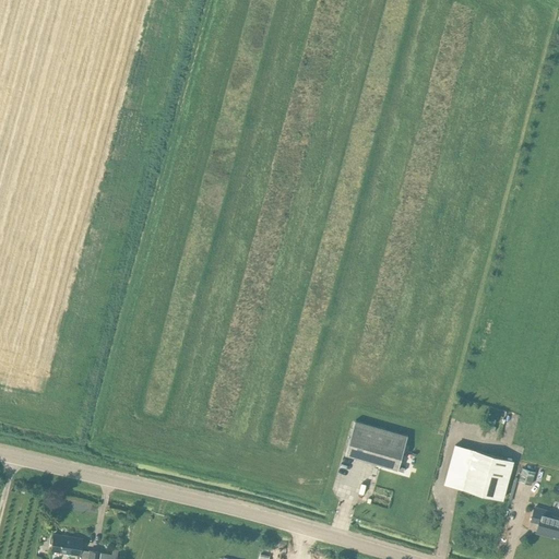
[(355,420),(348,443),(346,454),(399,470),(408,436),(355,420)]
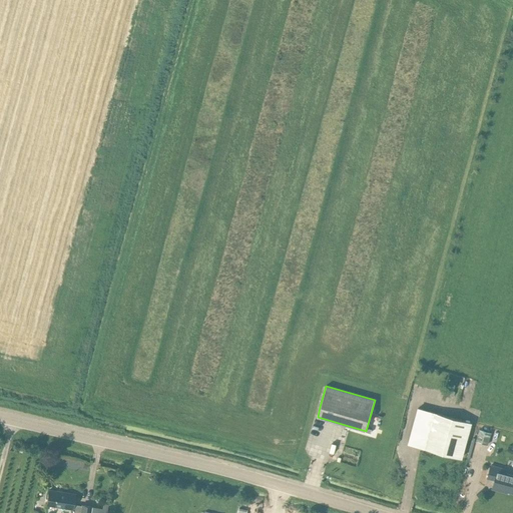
[(418,409),(411,433),(409,443),(462,458),(471,424),(418,409)]
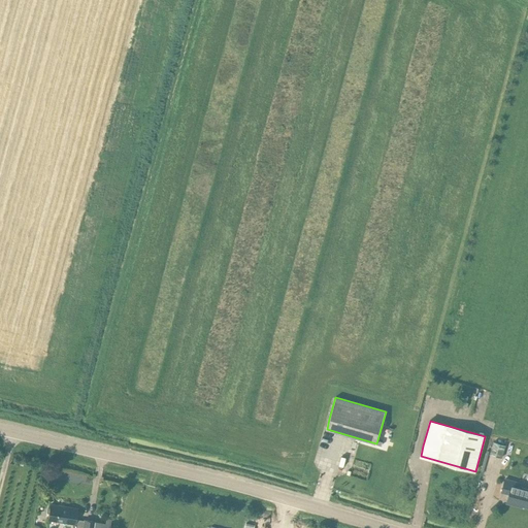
[(518,449),(493,441),(486,469),(509,476),(518,449)]
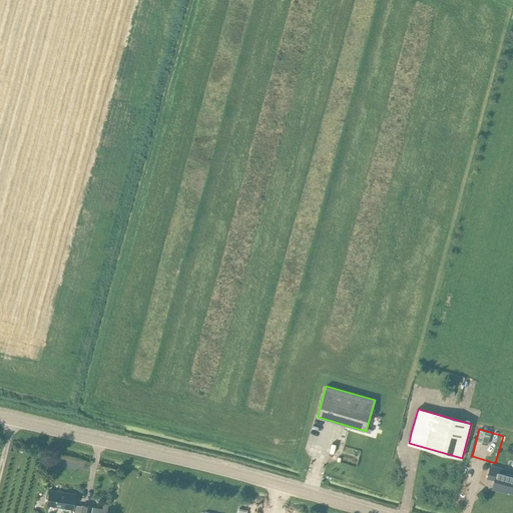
[(502,490),(512,492),(512,476),(505,474),(506,471),(491,466),(490,469),(487,478),(495,480),(492,488),(502,491),(502,490)]
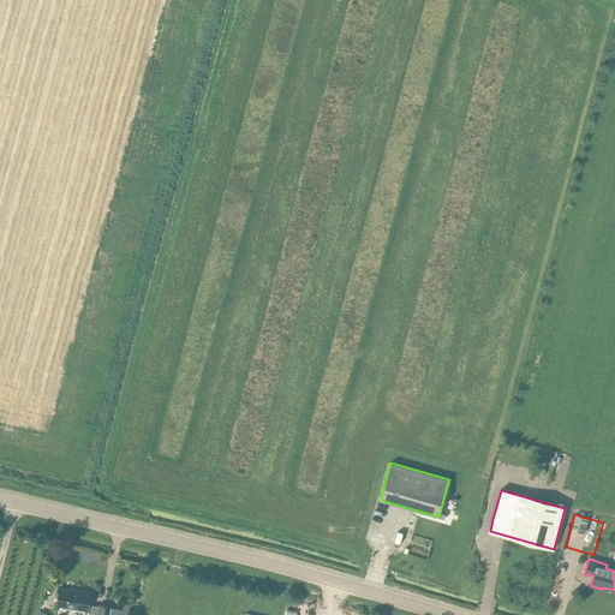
[(107,614),(109,608),(99,605),(99,607),(88,604),(89,593),(59,589),(55,604),(67,607),(87,609),(84,614),(107,614)]
